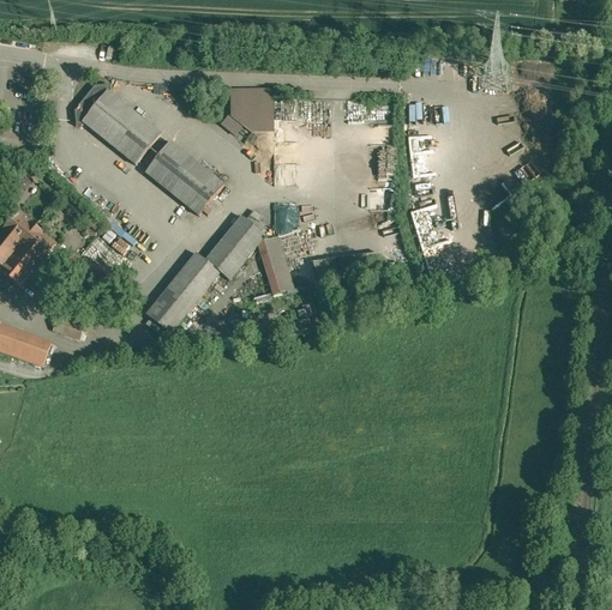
[(94,84),(78,103),(79,109),(73,109),(75,125),(82,124),(83,122),(108,91),(109,89),(108,83),(94,84)]
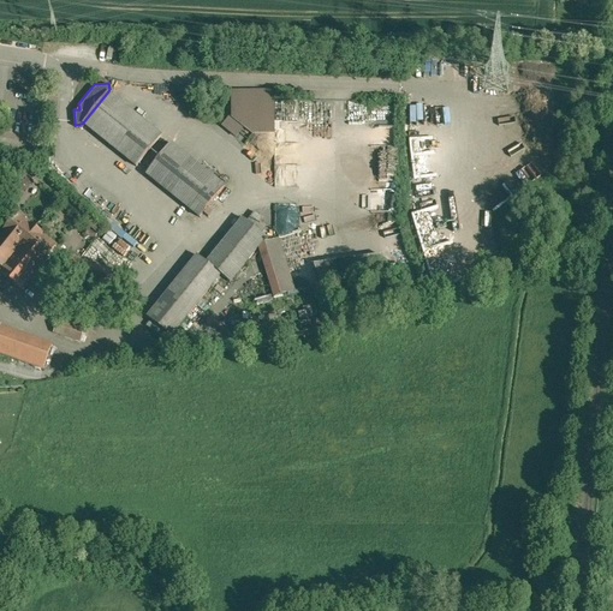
[(273,88),(231,89),(231,117),(250,131),(273,131),(273,88)]
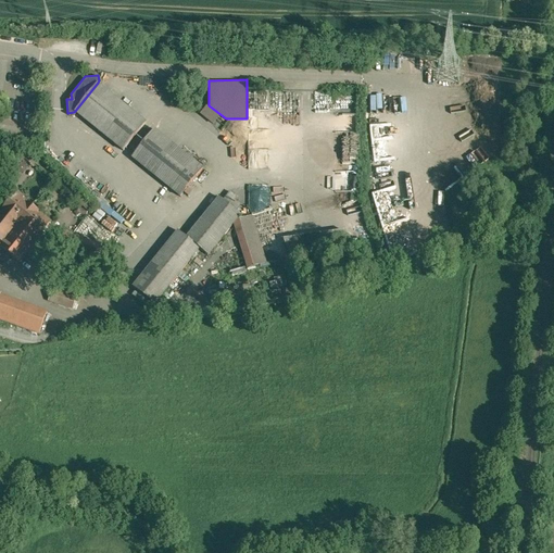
[(145,120),(98,83),(75,111),(122,148),(145,120)]
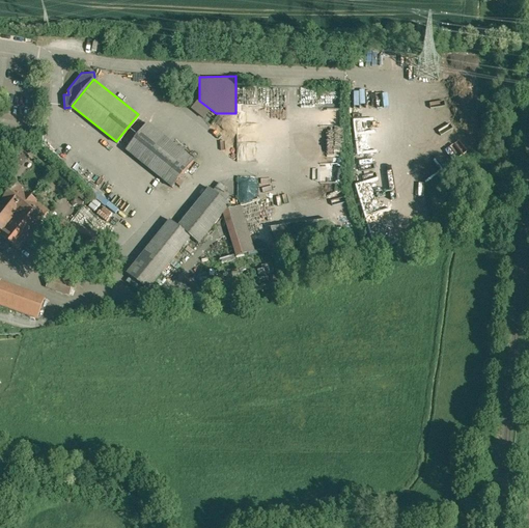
[(192,159),(145,121),(124,148),(170,186),(192,159)]
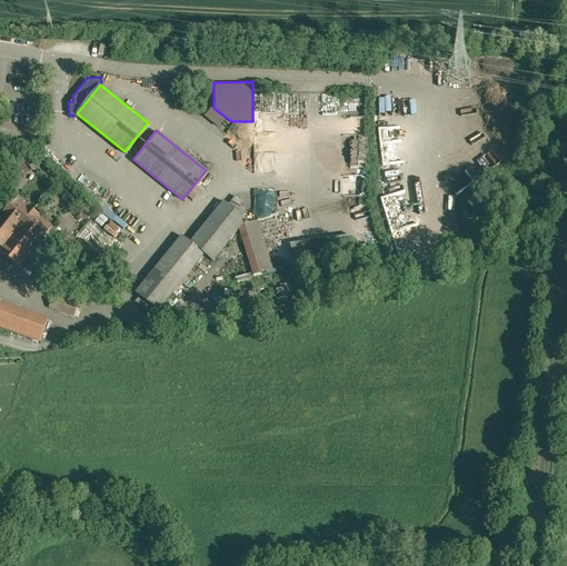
[(254,169),(268,169),(268,156),(254,156),(254,169)]
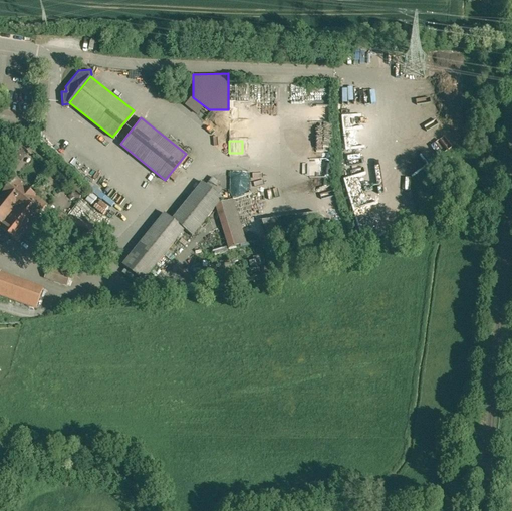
[(316,159),(316,173),(327,173),(327,159),(316,159)]
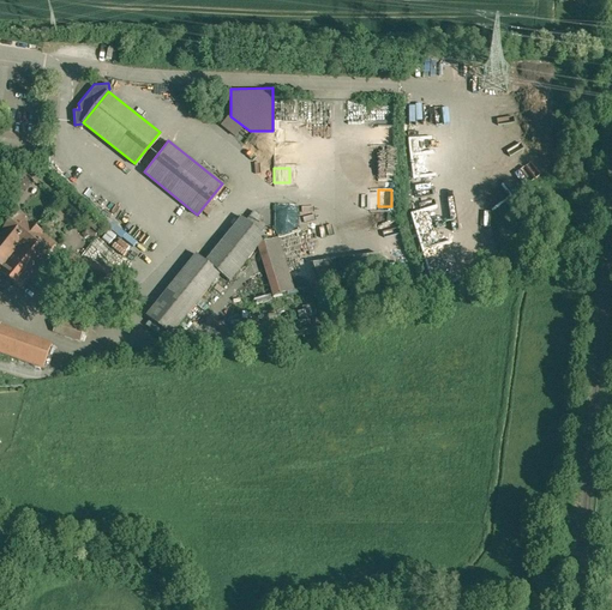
[(275,233),(292,233),(291,201),(274,201),(275,233)]
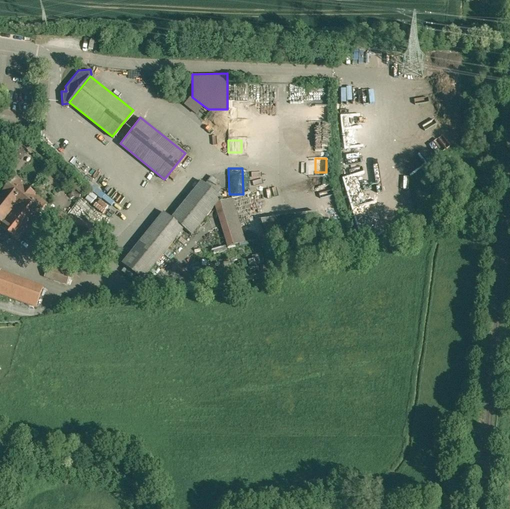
[(46,202),(12,175),(0,190),(0,225),(17,238),(46,202)]
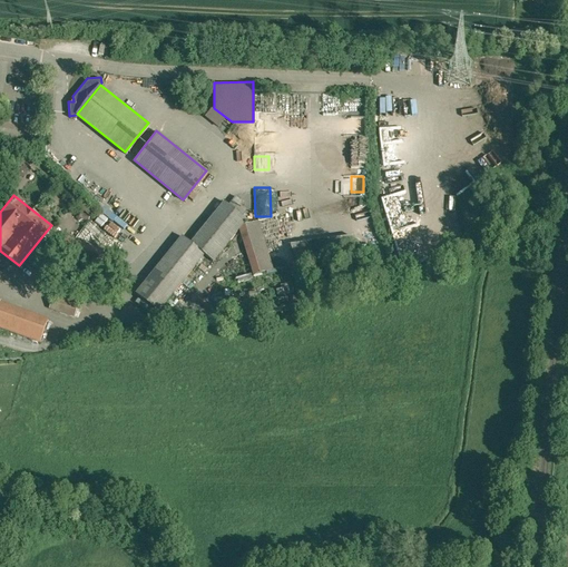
[(223,199),(189,241),(203,252),(212,258),(238,226),(241,223),(245,217),(223,199)]
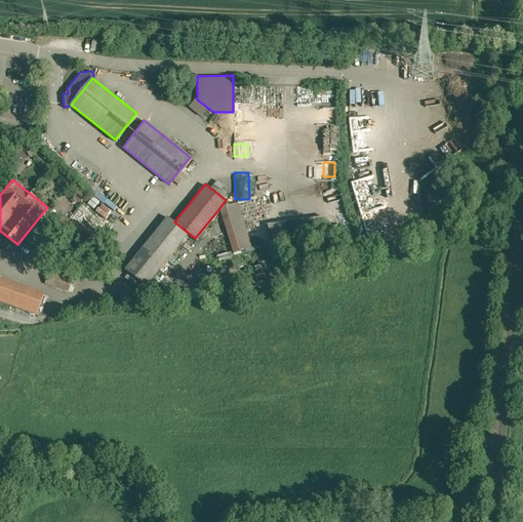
[(236,202),(223,206),(222,205),(219,208),(222,216),(232,251),(249,246),(236,202)]
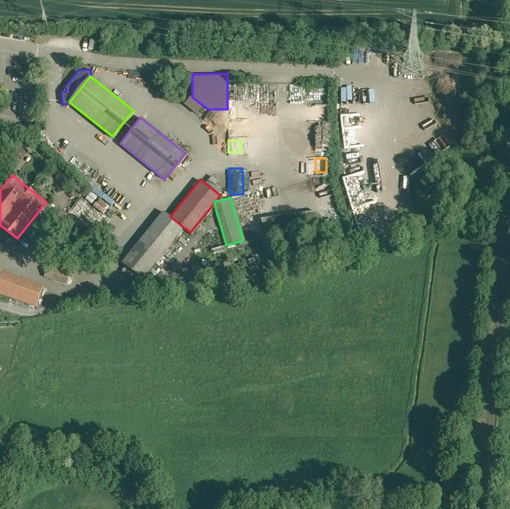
[(92,223),(58,210),(53,225),(87,237),(92,223)]
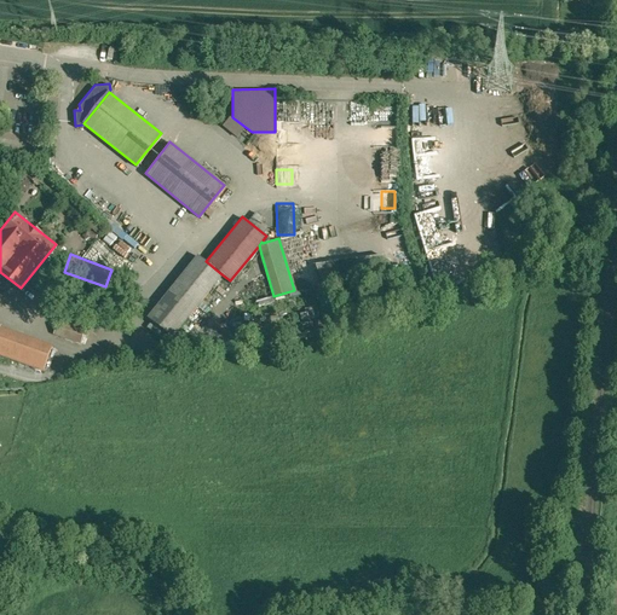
[(196,254),(146,317),(169,336),(220,273),(206,261),(196,254)]
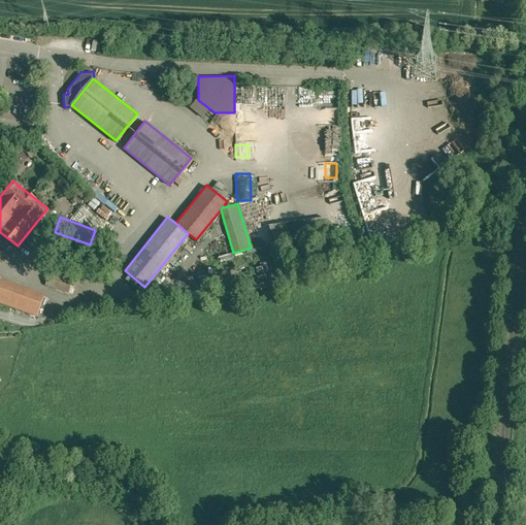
[(324,217),(267,224),(273,243),(330,236),(324,217)]
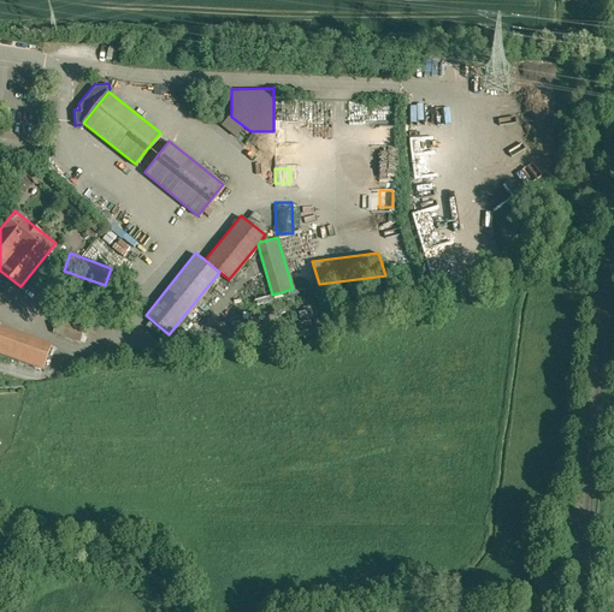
[(83,327),(57,318),(52,330),(78,338),(83,327)]
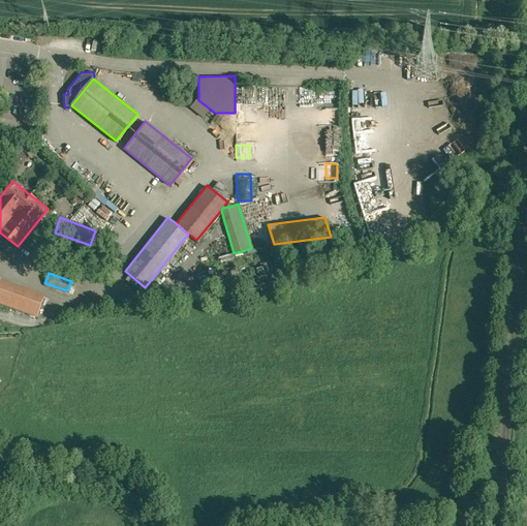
[(42,295),(0,278),(0,302),(35,315),(42,295)]
